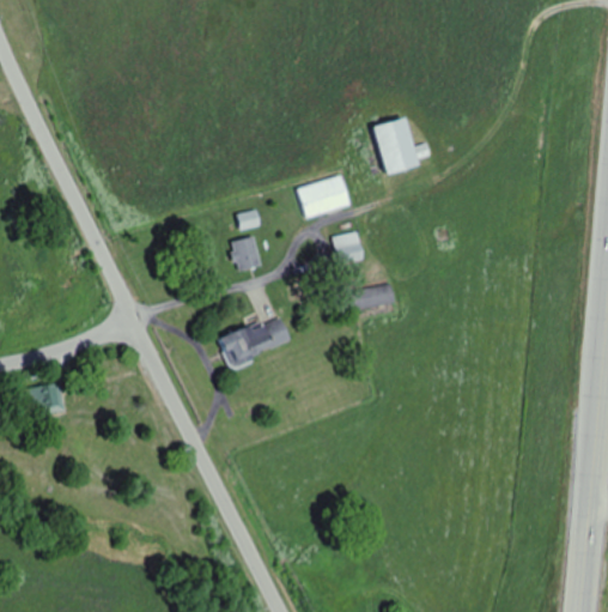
[(374,127),(387,175),(420,167),(407,117),(374,127)]
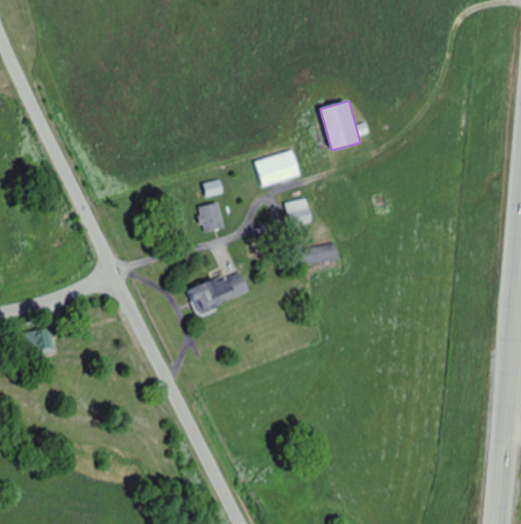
[(262,187),(301,175),(292,149),(254,161),(262,187)]
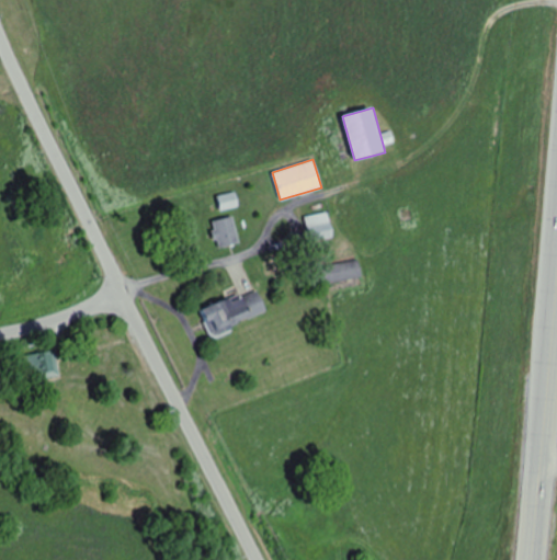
[(217,196),(220,209),(238,205),(235,192),(217,196)]
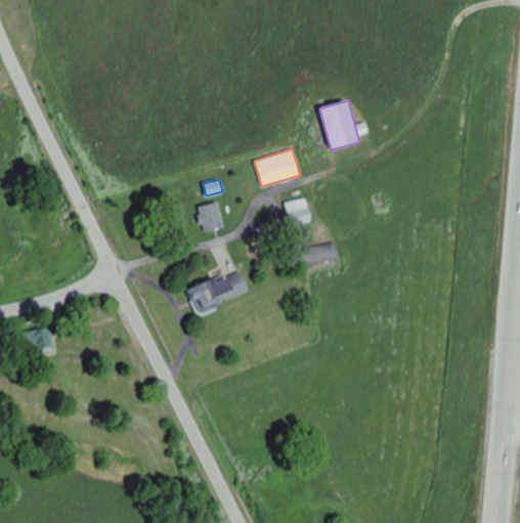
[(285,203),(291,225),(312,220),(305,197),(285,203)]
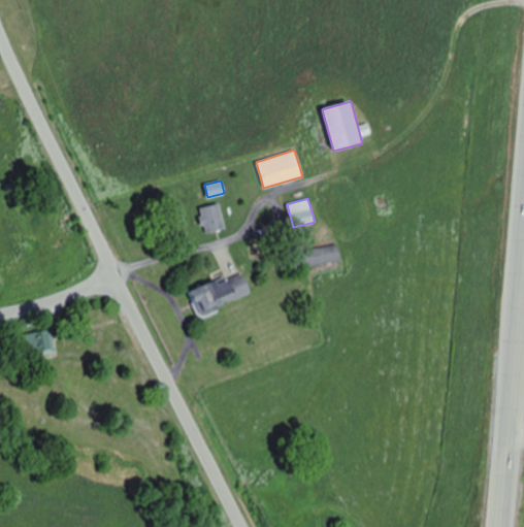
[(225,229),(220,203),(199,207),(204,233),(225,229)]
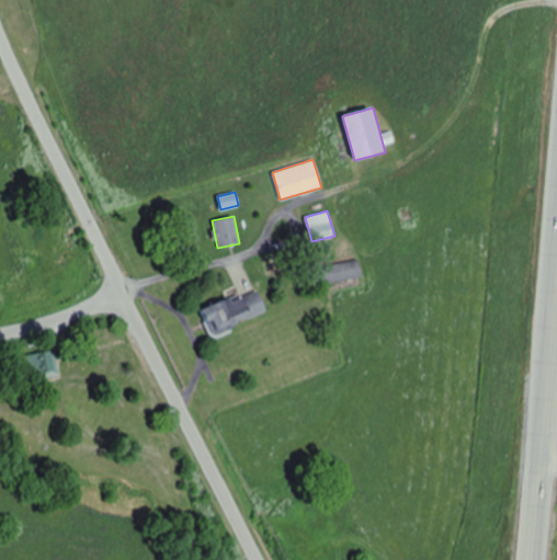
[(324,282),(362,278),(360,259),(322,263),(324,282)]
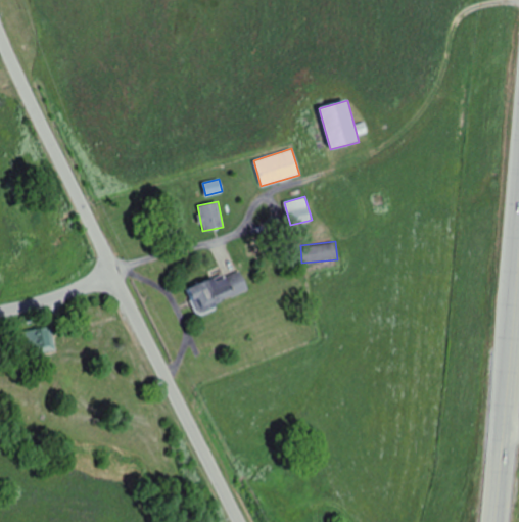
[(186,290),(195,313),(248,289),(239,267),(186,290)]
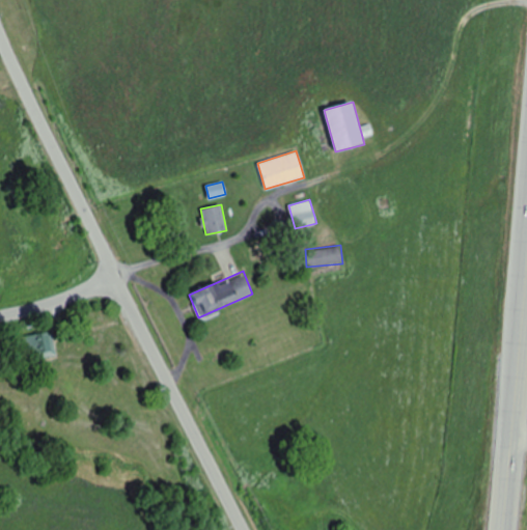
[(53,358),(53,333),(20,334),(21,358),(53,358)]
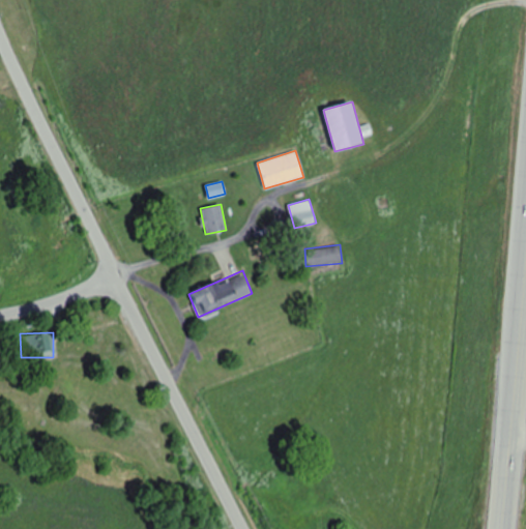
All buildings are outlined.
